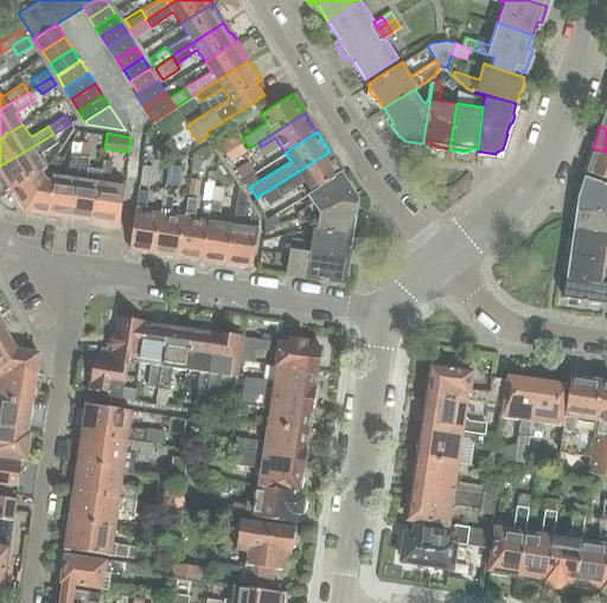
[(53,134),(0,166),(0,167),(4,174),(4,178),(7,184),(11,184),(12,187),(46,166),(48,164),(46,162),(40,152),(57,140),(53,134)]
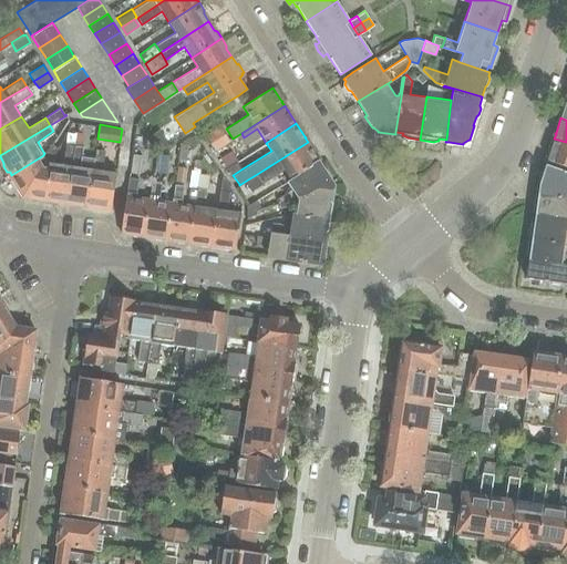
[(220,125),(205,134),(215,151),(216,150),(230,141),(220,125)]
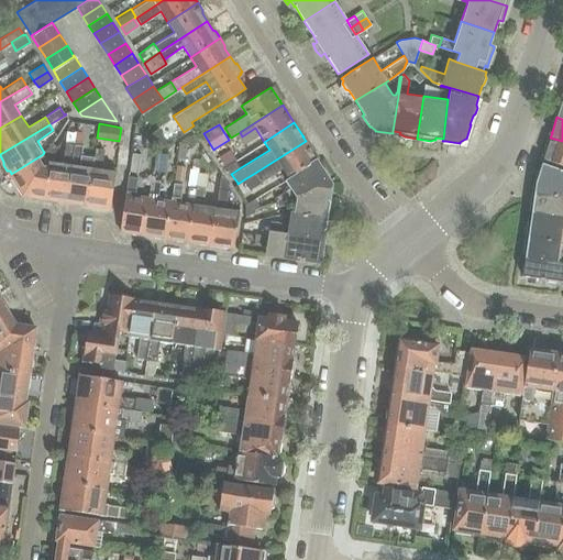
[(158,128),(152,132),(158,144),(166,140),(158,128)]
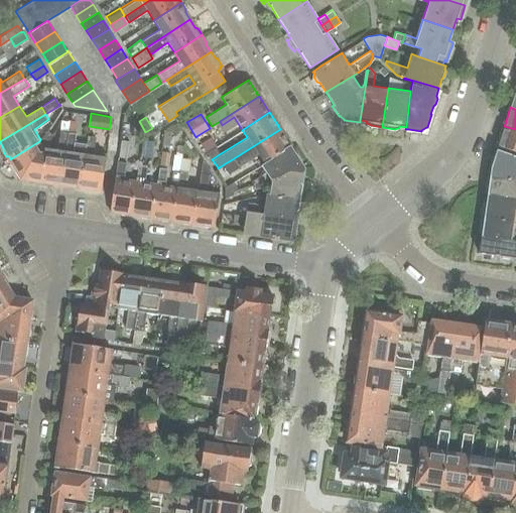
[(498,145),(499,145),(508,148),(515,150),(515,129),(504,126),(503,130),(502,130),(502,131),(503,131),(498,145)]
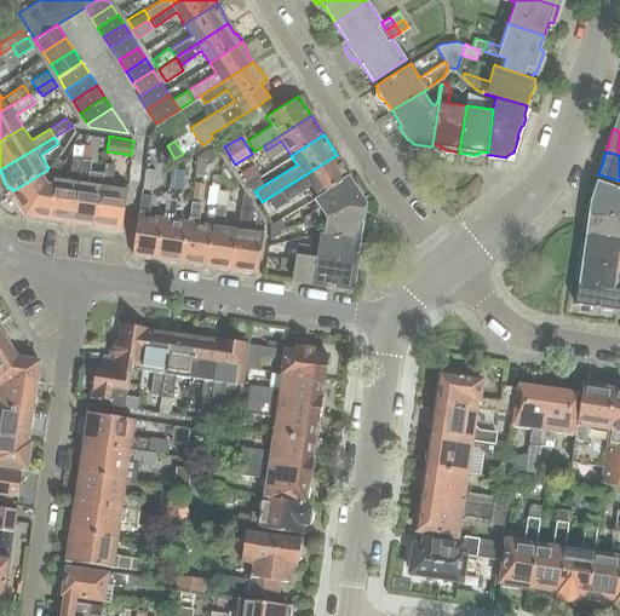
[(47,170),(12,191),(13,194),(13,197),(17,203),(21,203),(27,214),(49,218),(55,176),(63,160),(57,155),(57,156),(47,166),(49,167),(47,170)]
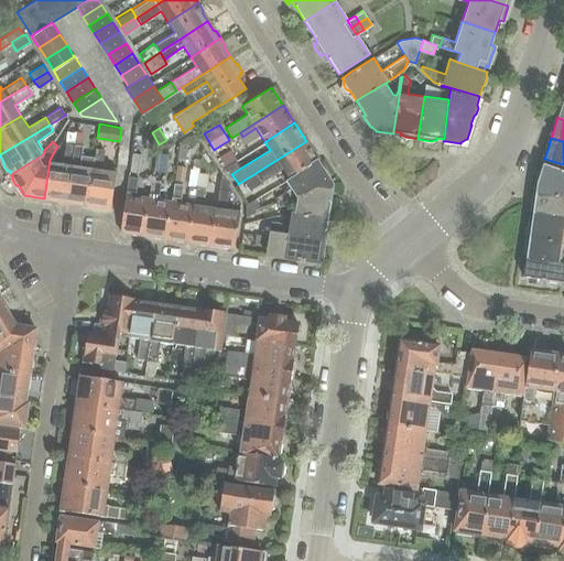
[(306,141),(256,173),(261,182),(282,169),(289,177),(308,165),(316,160),(317,159),(310,146),(308,144),(306,141)]
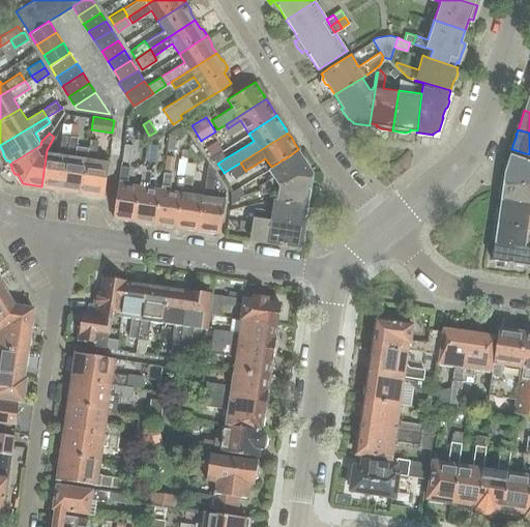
[(59,153),(47,150),(41,186),(53,187),(55,186),(61,187),(68,136),(62,135),(59,153)]
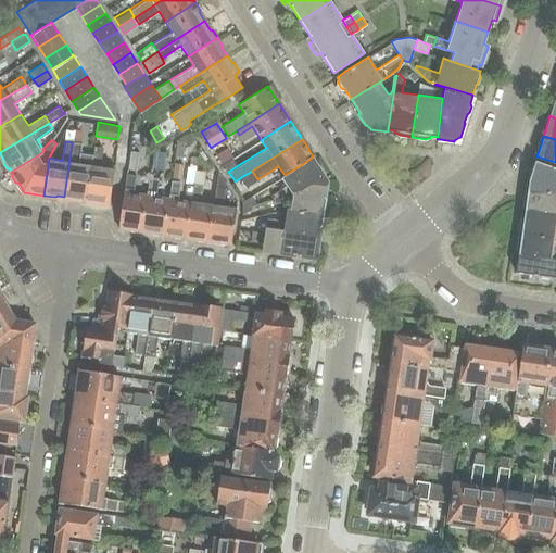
[(91,165),(92,154),(80,152),(81,143),(72,142),(64,197),(73,198),(75,200),(86,202),(91,165)]
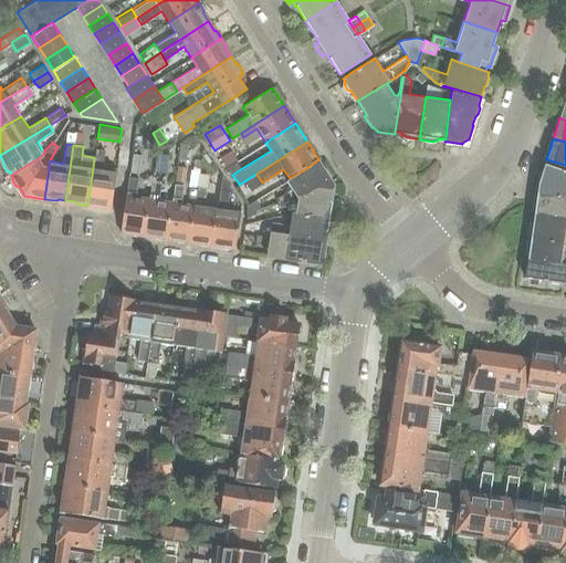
[(93,168),(87,206),(88,206),(88,204),(96,205),(98,207),(111,209),(112,198),(116,171),(103,169),(105,149),(95,147),(94,157),(93,168)]
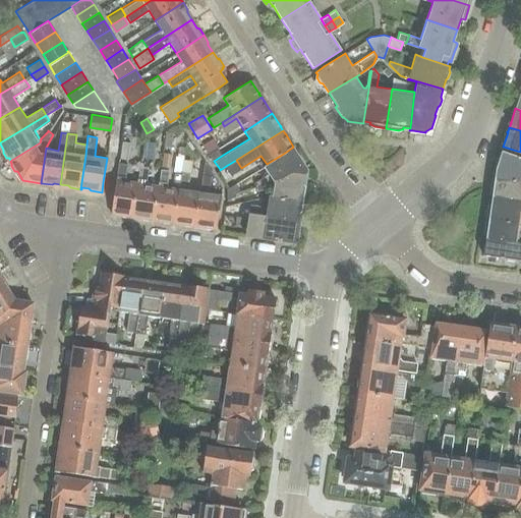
[(122,139),(120,158),(128,159),(130,141),(122,139)]
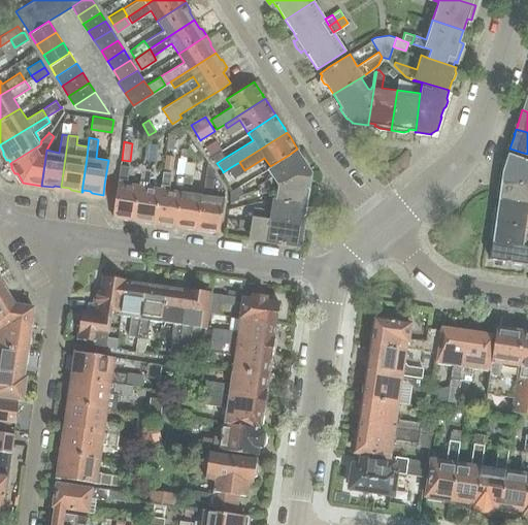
[(144,158),(155,159),(156,142),(146,141),(144,158)]
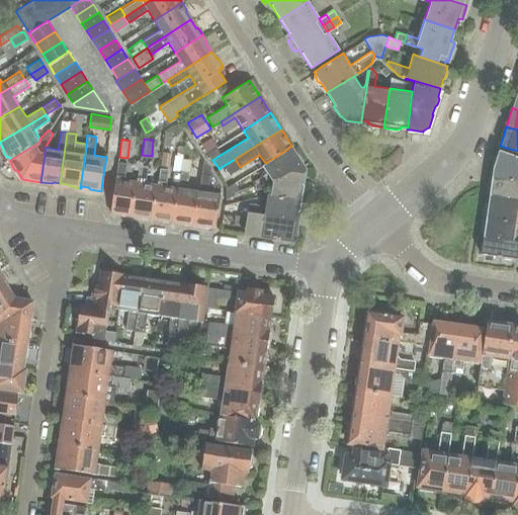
[(218,146),(207,152),(212,160),(222,154),(218,146)]
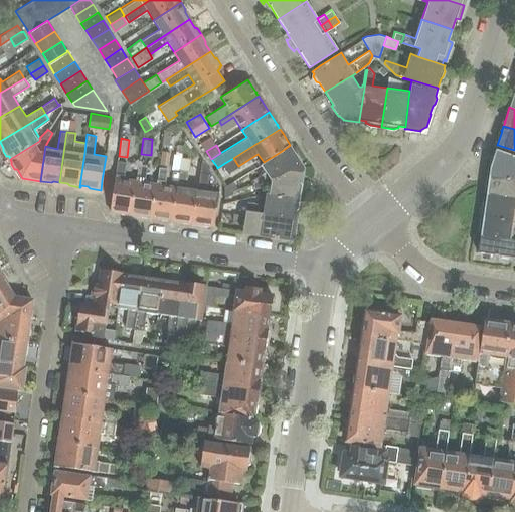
[(289,146),(282,151),(264,162),(261,164),(265,170),(249,180),(251,183),(270,177),(278,178),(292,169),(302,171),(303,167),(296,157),(296,154),(293,150),(291,149),(289,146)]
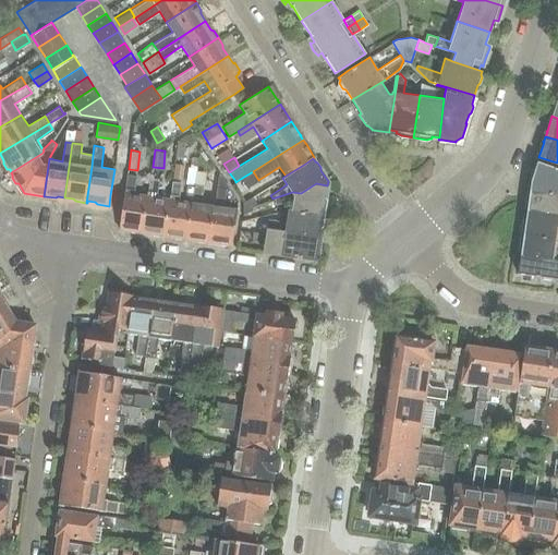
[(557,168),(547,165),(537,160),(536,165),(533,166),(532,171),(533,175),(531,179),(530,179),(530,180),(531,180),(530,189),(557,192),(557,168)]
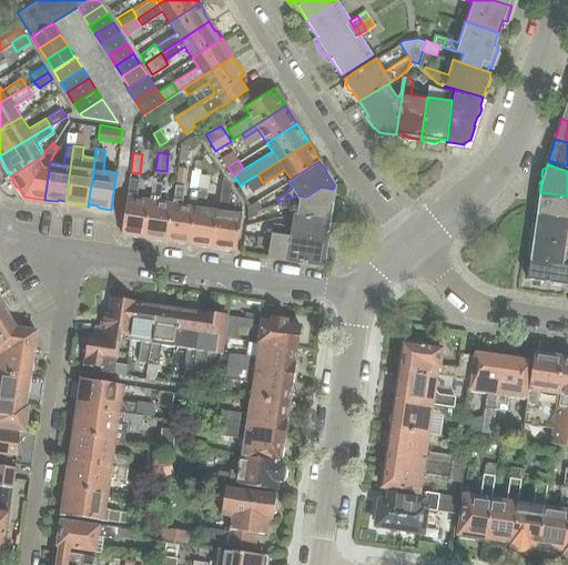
[(186,167),(178,165),(175,180),(185,181),(186,167)]
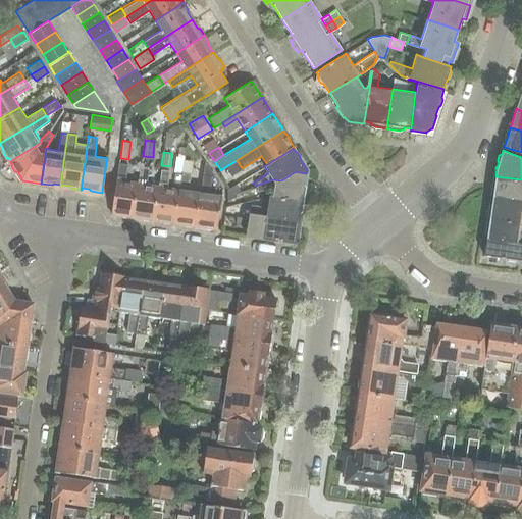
[(173,170),(181,171),(184,159),(184,157),(176,155),(173,170)]
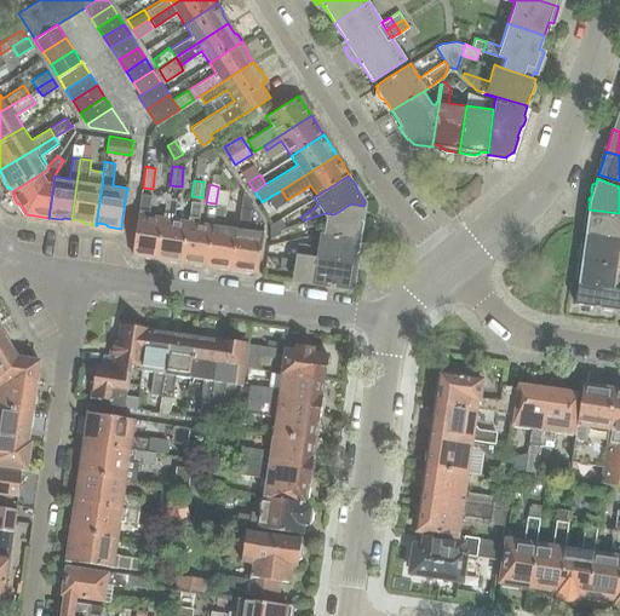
[(242,190),(240,207),(251,208),(256,209),(242,190)]
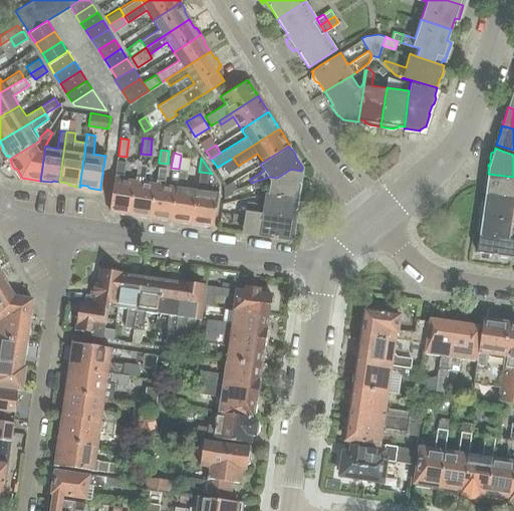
[(233,158),(223,164),(228,173),(238,166),(233,158)]
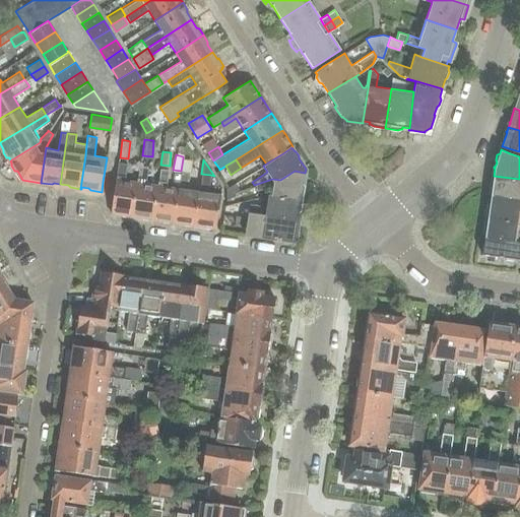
[(118,162),(114,193),(113,201),(111,211),(120,213),(121,215),(127,216),(129,214),(132,214),(137,181),(124,179),(127,163),(118,162)]
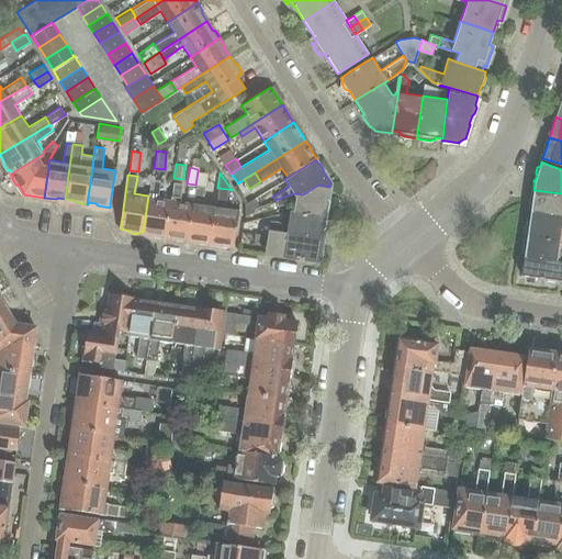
[(150,178),(148,196),(143,232),(152,234),(154,236),(159,237),(163,235),(165,235),(170,199),(157,197),(159,179),(150,178)]
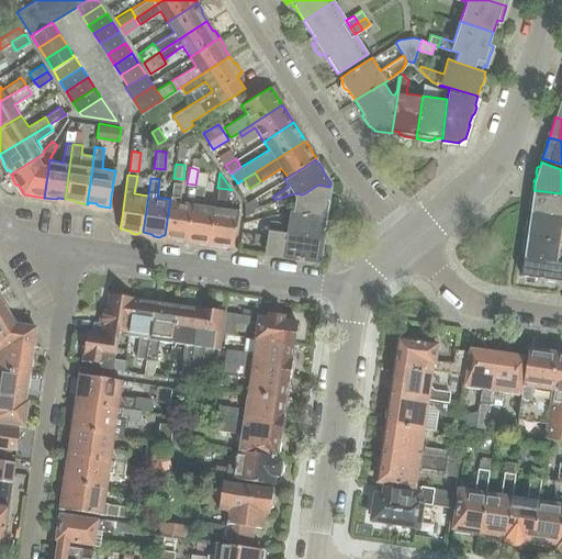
[(173,181),(170,199),(165,235),(175,237),(177,239),(182,241),(184,238),(188,238),(193,202),(180,200),(182,182),(173,181)]
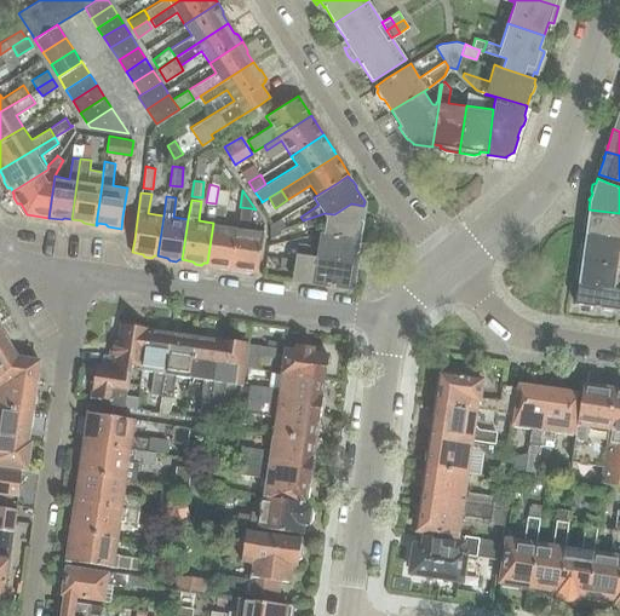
[(216,203),(213,223),(207,263),(217,265),(219,268),(225,269),(229,266),(231,266),(237,226),(223,224),(225,205),(216,203)]
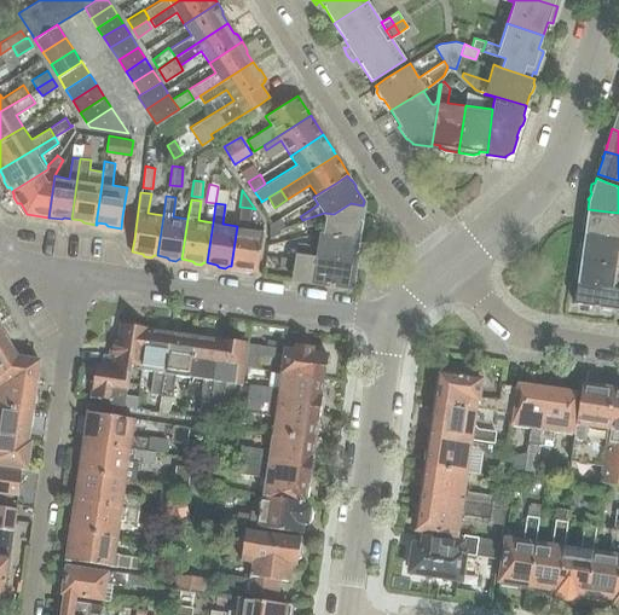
[(324,222),(323,231),(360,237),(363,221),(362,218),(363,206),(351,203),(334,214),(324,213),(302,220),(305,225),(324,222)]
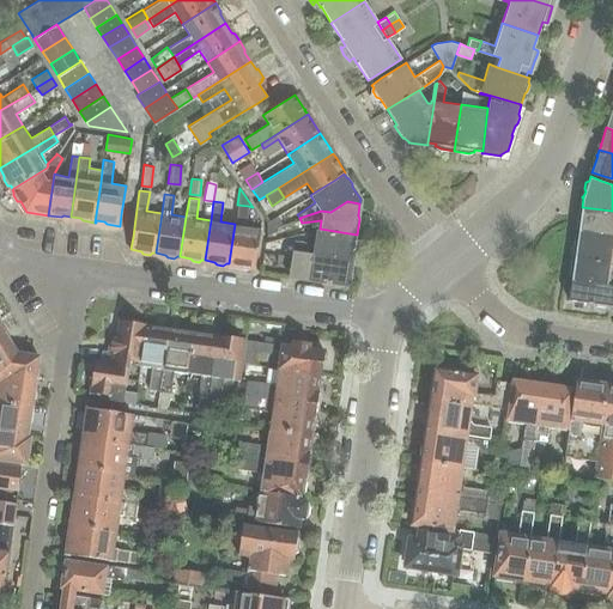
[(235,224),(229,263),(240,266),(242,268),(248,269),(250,267),(255,268),(256,256),(260,227),(246,225),(248,206),(237,205),(235,224)]
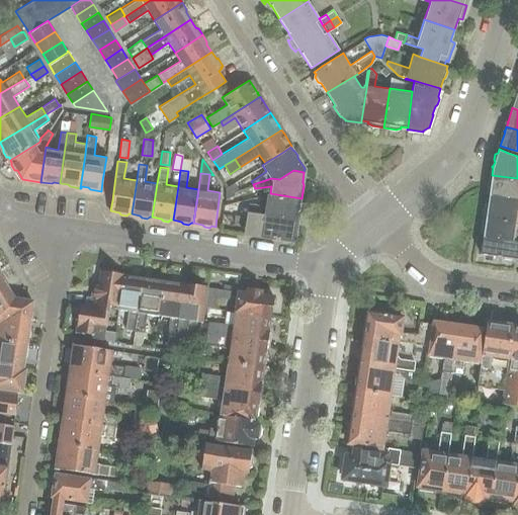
[(517,178),(492,175),(491,178),(489,180),(489,185),(490,188),(489,195),(517,198),(517,178)]
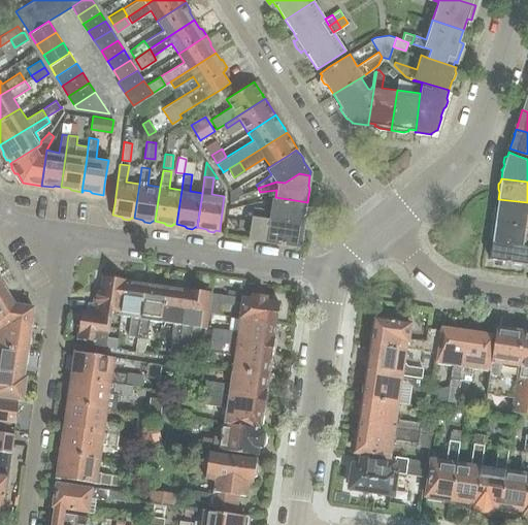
[(243,194),(239,185),(230,191),(230,207),(240,204),(238,196),(243,194)]
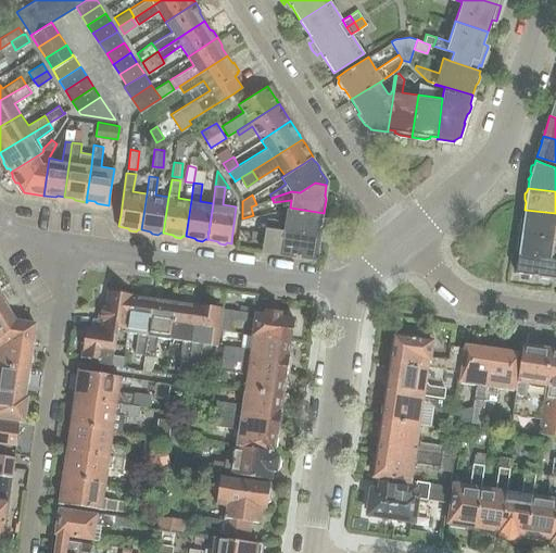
[(266,218),(265,226),(319,234),(320,227),(321,225),(324,213),(290,208),(287,208),(285,220),(266,217),(266,218)]
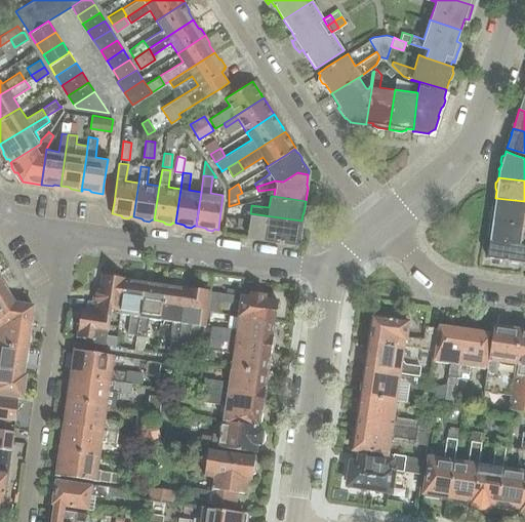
[(524,201),(495,198),(495,201),(493,203),(492,208),(493,211),(492,219),(524,224),(524,201)]
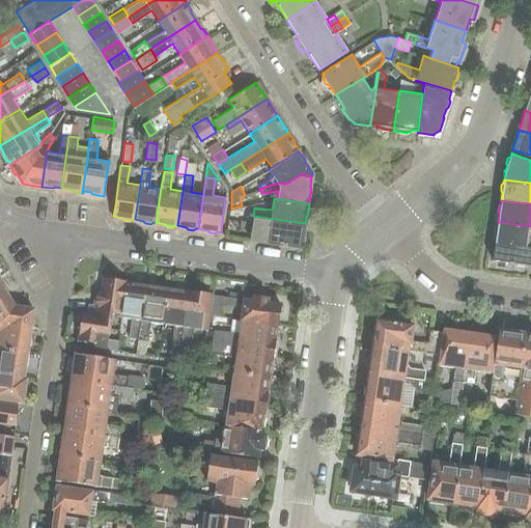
[(252,226),(250,239),(264,241),(282,243),(286,244),(302,246),(302,243),(304,241),(305,234),(303,232),(305,223),(253,216),(253,220),(252,226)]
